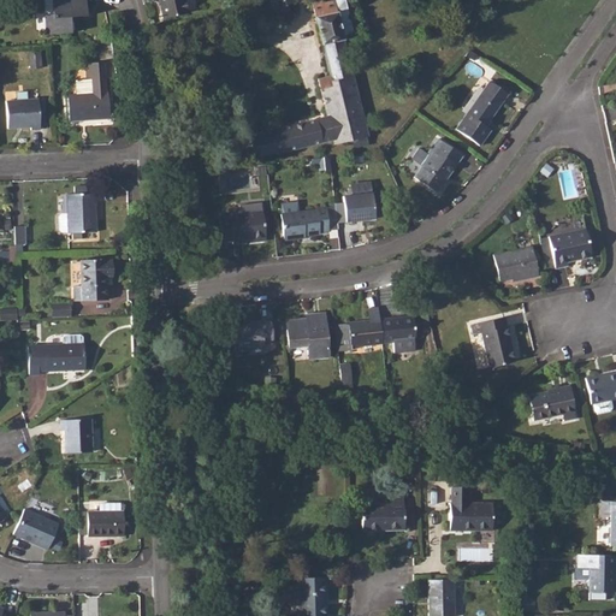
[(86,0),(43,0),(46,34),(71,33),(70,17),(87,16),(86,0)]
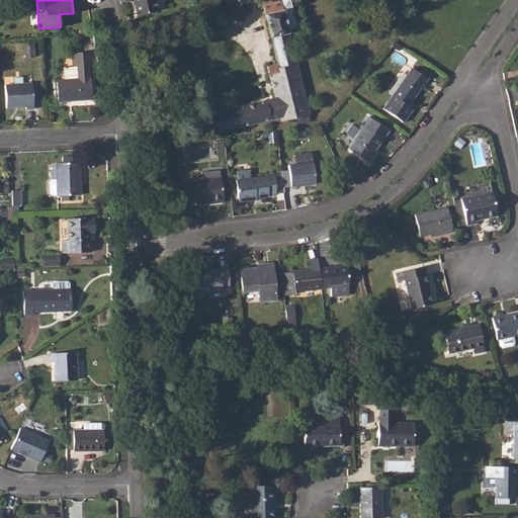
[(133,0),(137,15),(157,11),(155,0),(133,0)]
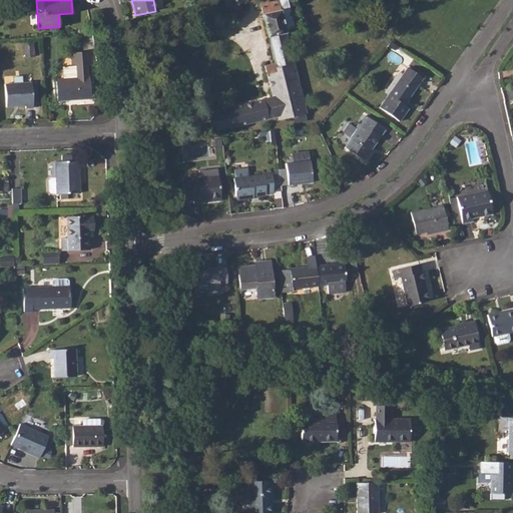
[(243,0),(222,0),(225,7),(232,6),(234,12),(240,10),(238,4),(244,2),(243,0)]
